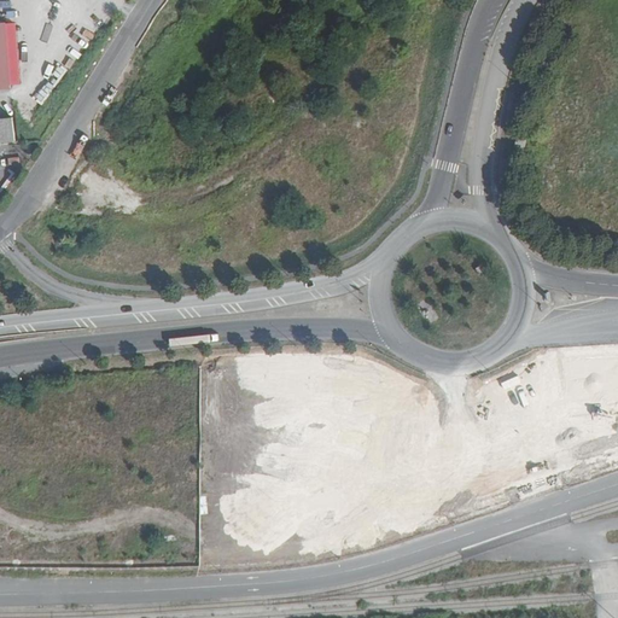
[(13,117),(0,118),(0,141),(15,141),(13,117)]
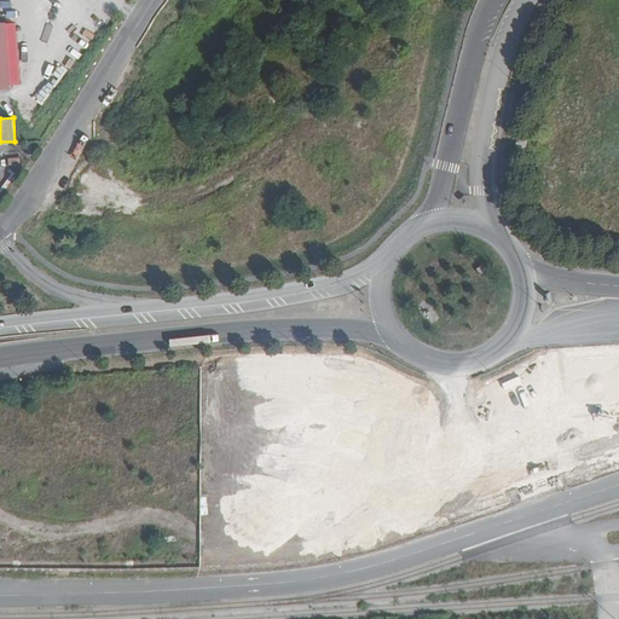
[(298,383),(298,433),(363,433),(363,438),(381,438),(381,383),(298,383)]
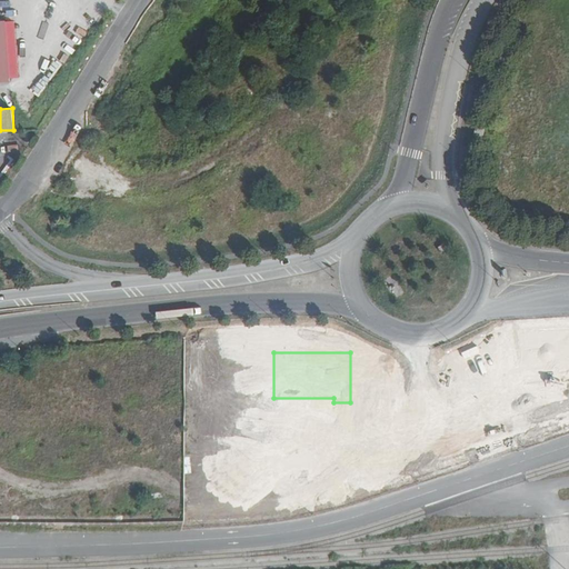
[(259,353),(199,353),(199,417),(259,417),(259,353)]
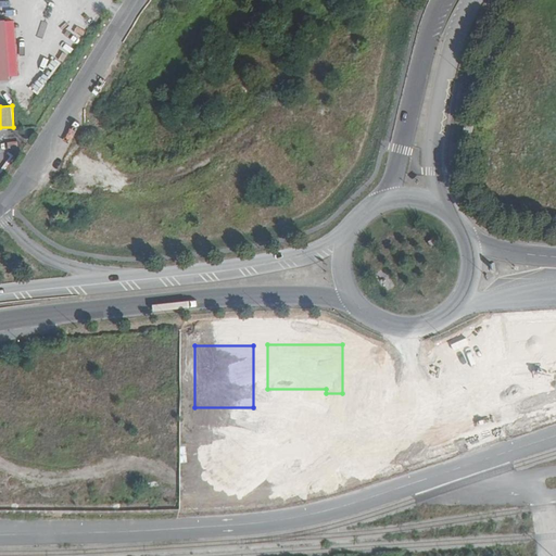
[(399,357),(387,358),(387,373),(399,371),(399,357)]
